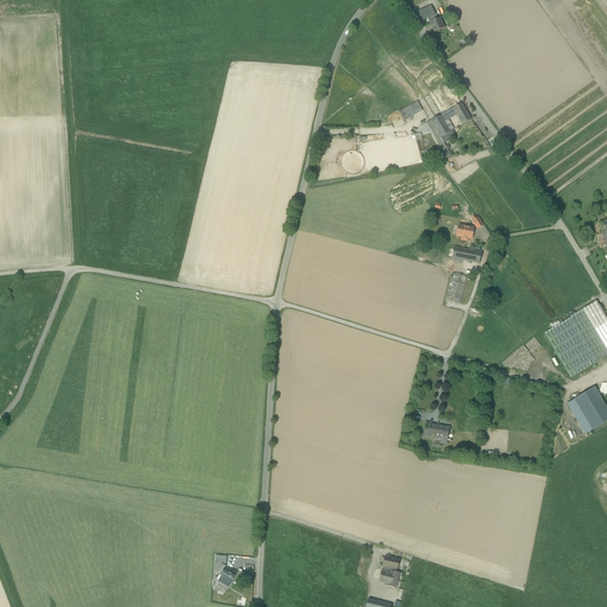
[(430,7),(419,12),(422,20),(429,18),(434,16),(435,16),(430,7)]
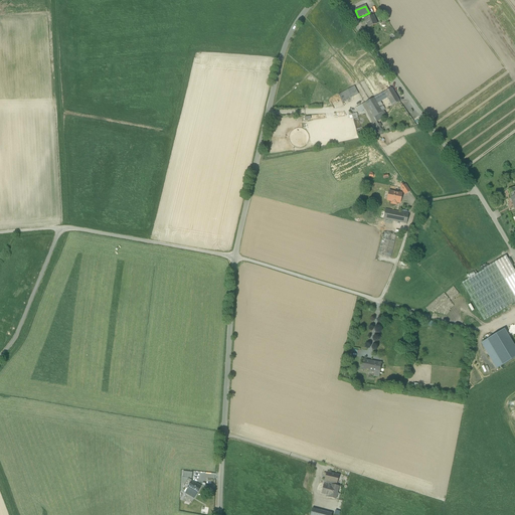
[(365,19),(368,28),(377,24),(373,16),(370,17),(365,19)]
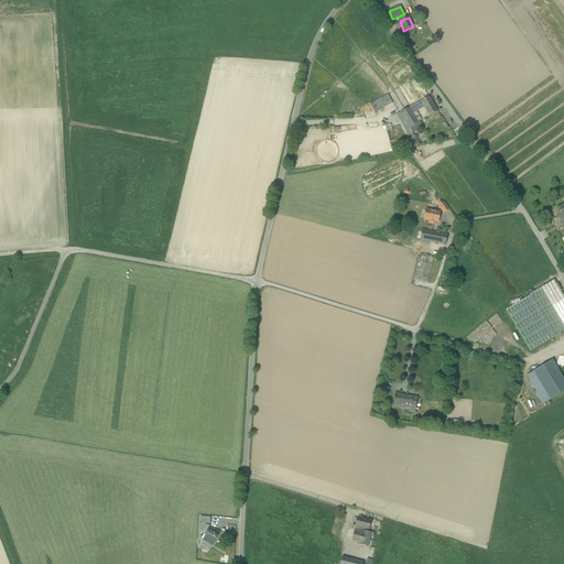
[(370,102),(373,112),(392,104),(388,94),(370,102)]
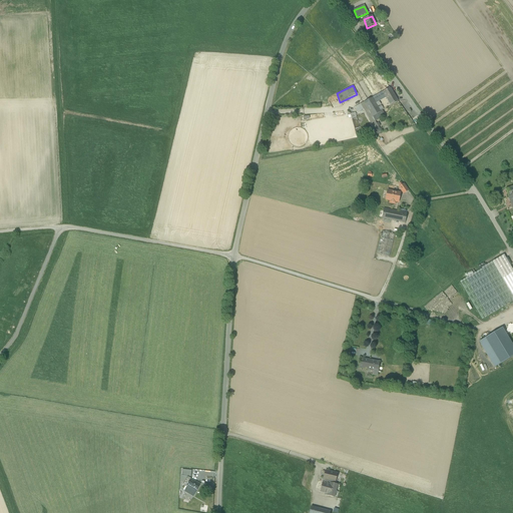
[(391,88),(384,92),(386,97),(388,99),(395,95),(391,88)]
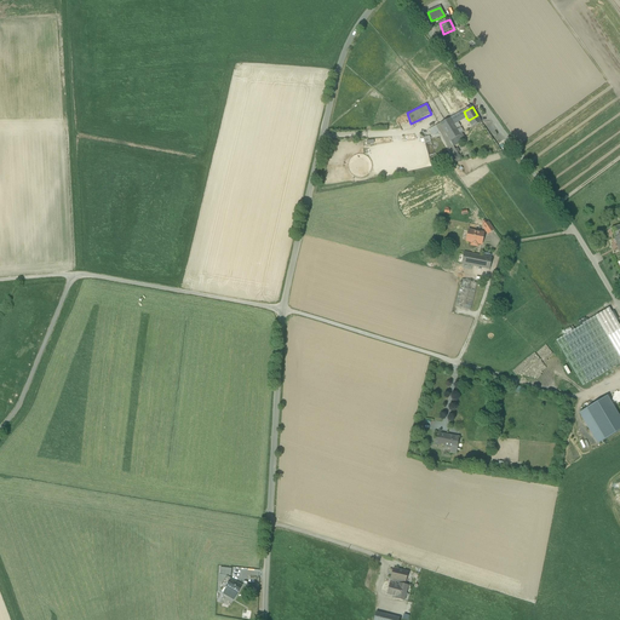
[(466,118),(464,112),(451,118),(454,124),(458,122),(466,118)]
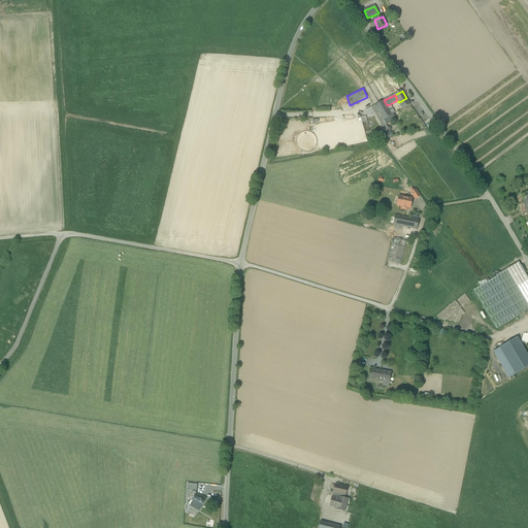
[(410,104),(406,98),(399,102),(402,109),(410,104)]
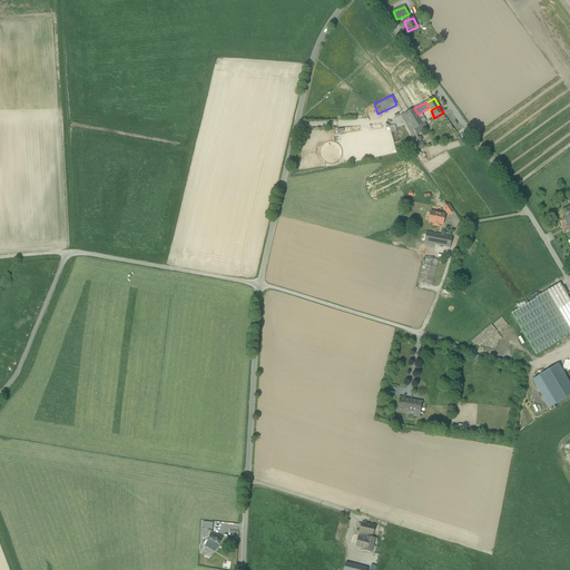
[(418,114),(414,108),(405,114),(414,130),(423,125),(418,114)]
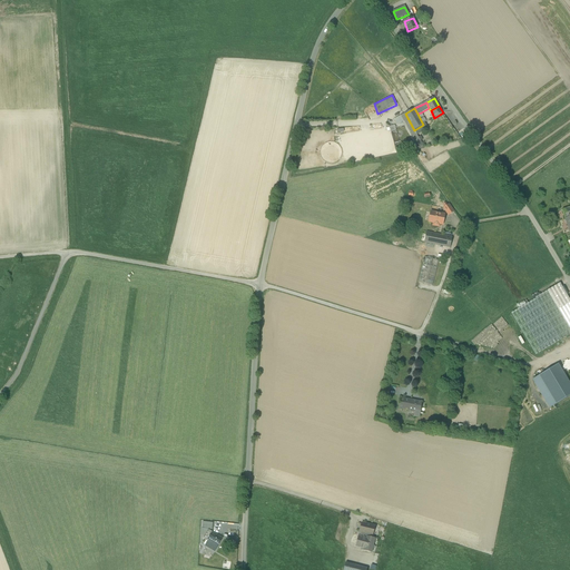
[(421,112),(418,114),(423,125),(428,123),(421,112)]
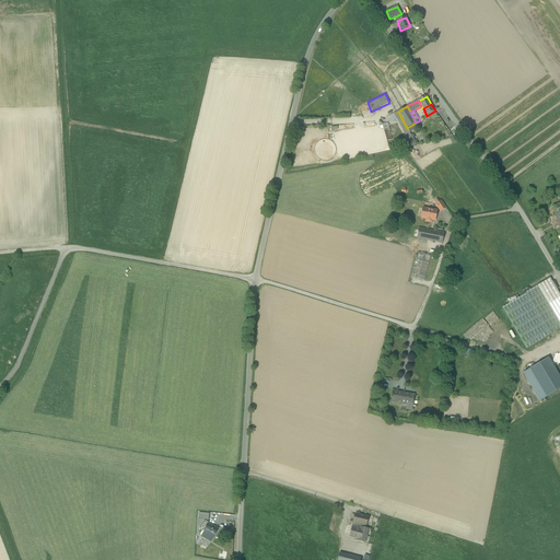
[(407,128),(398,112),(393,115),(397,123),(408,142),(413,139),(410,132),(407,128)]
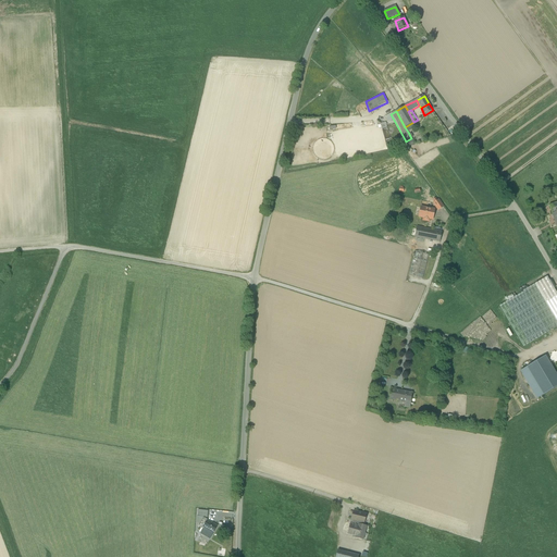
[(413,122),(405,127),(408,132),(417,127),(413,122)]
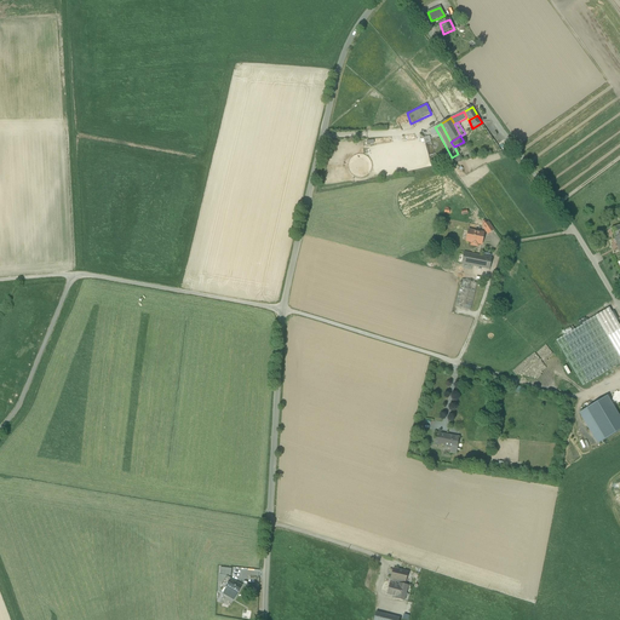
[(448,164),(461,161),(458,154),(452,158),(447,160),(448,164)]
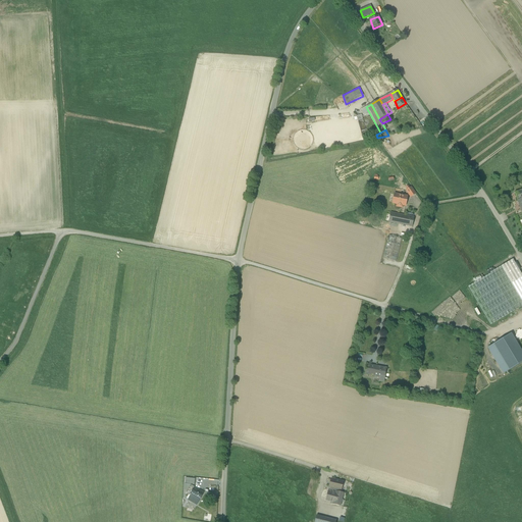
[(415,194),(411,188),(406,191),(411,197),(415,194)]
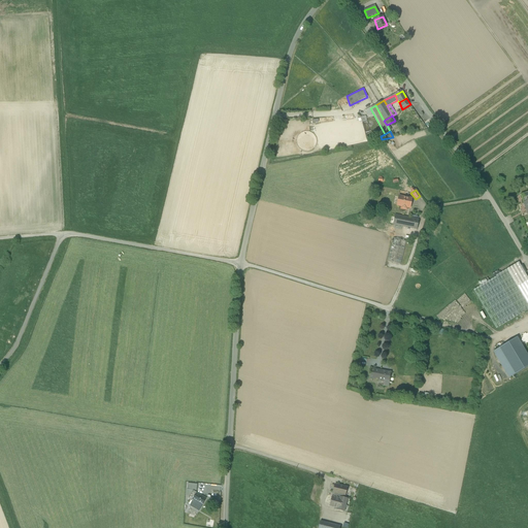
[(411,199),(399,197),(398,205),(410,207),(411,199)]
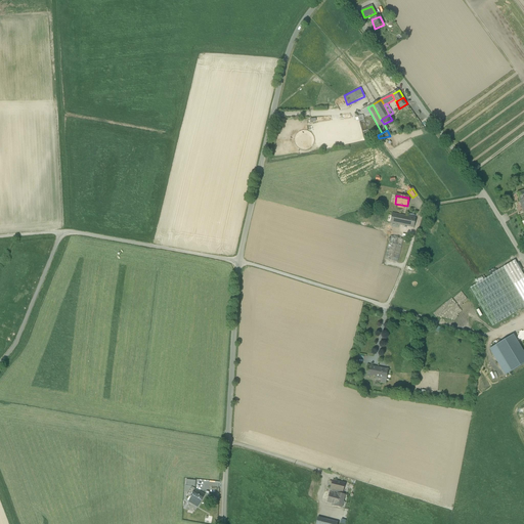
[(434,217),(428,212),(425,215),(431,220),(434,217)]
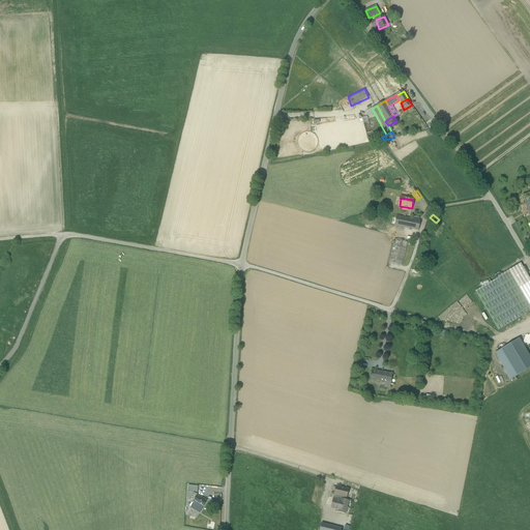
[(412,219),(396,215),(396,217),(394,226),(410,229),(412,219)]
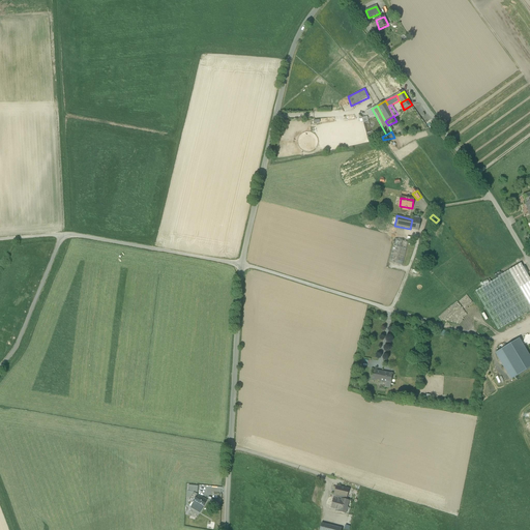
[(420,221),(412,219),(410,229),(418,230),(420,221)]
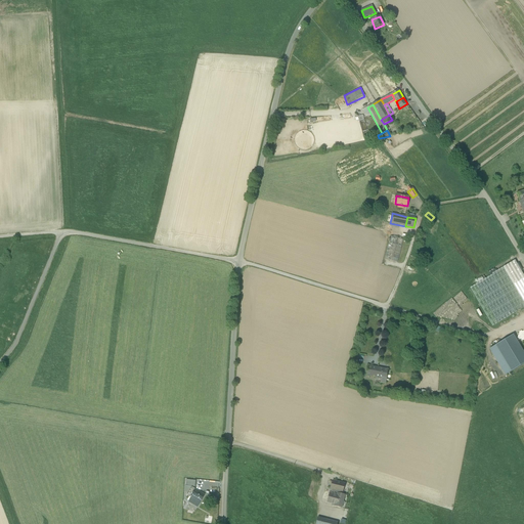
[(403,239),(390,236),(390,239),(388,239),(388,241),(389,241),(389,243),(401,246),(403,239)]
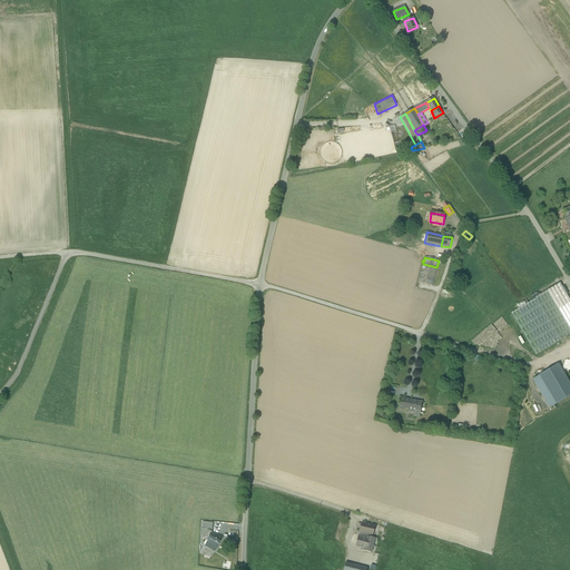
[(423,264),(422,264),(418,281),(432,285),(436,267),(423,264)]
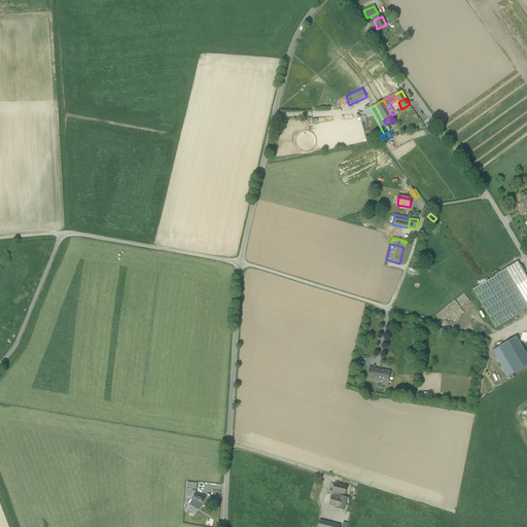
[(526,278),(518,262),(506,269),(526,304),(526,278)]
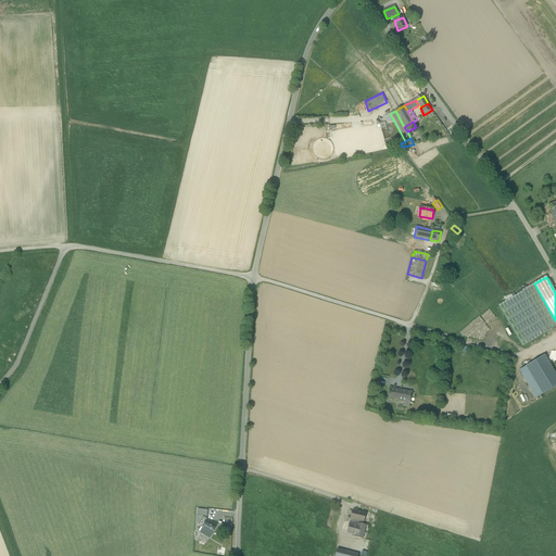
[(555,326),(555,320),(534,283),(522,291),(546,332),(555,326)]
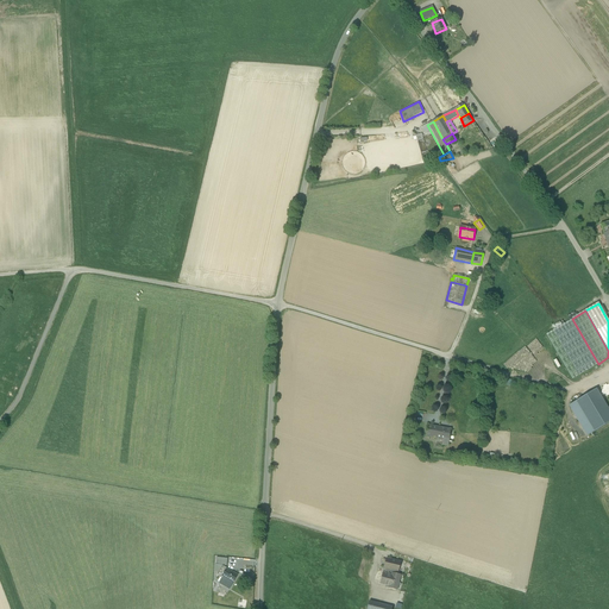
[(572,319),(546,334),(572,380),(598,364),(572,319)]
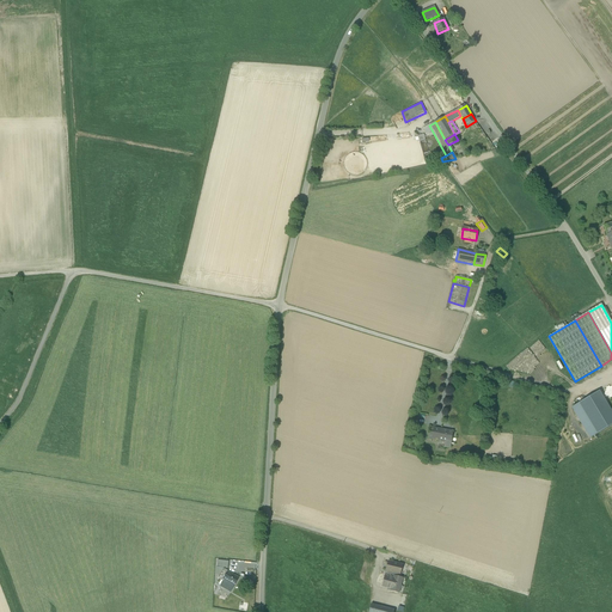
[(611,412),(599,391),(579,404),(597,434),(611,424),(611,412)]
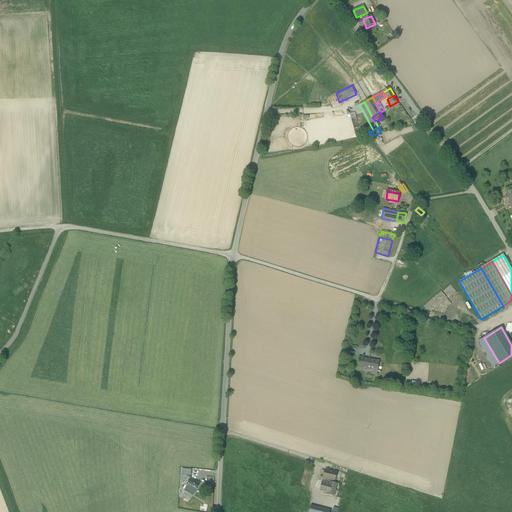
[(373,360),(360,358),(358,367),(371,370),(373,360)]
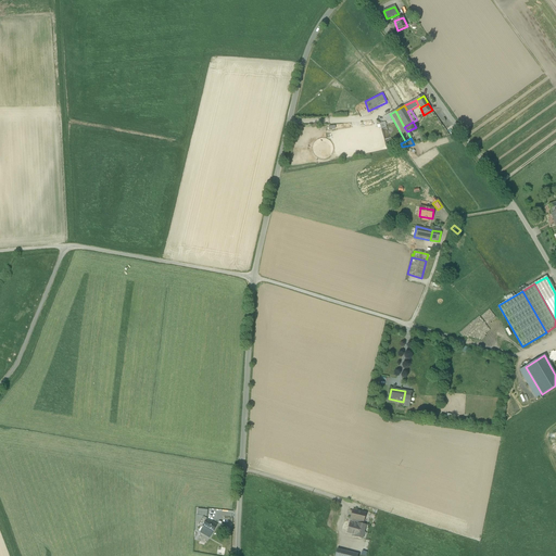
[(207,510),(198,509),(197,514),(196,518),(196,523),(197,523),(199,525),(203,517),(206,519),(207,518),(207,510)]
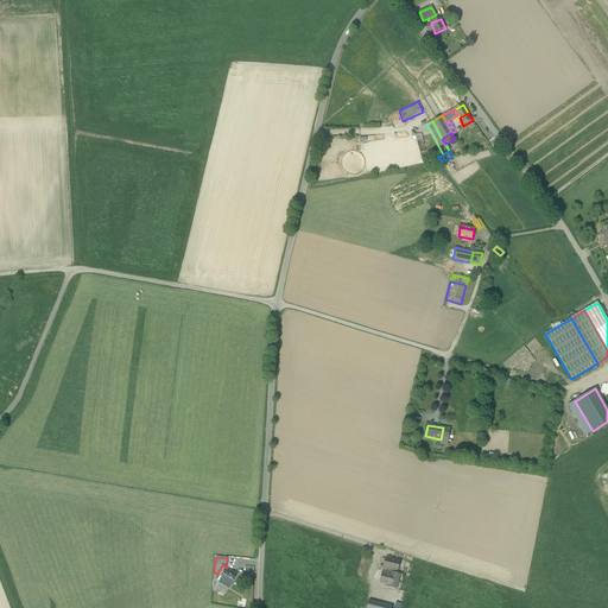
[(391,559),(386,558),(384,568),(385,568),(384,572),(382,571),(380,583),(385,584),(385,587),(397,589),(400,575),(397,574),(399,562),(394,561),(393,559),(391,559)]
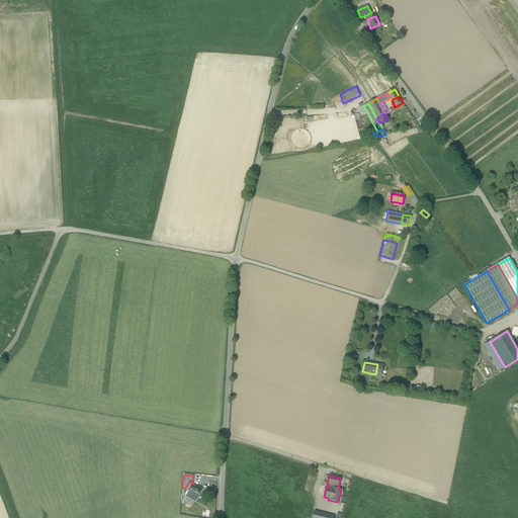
[(202,490),(192,484),(189,491),(190,491),(187,497),(195,501),(198,496),(202,490)]
